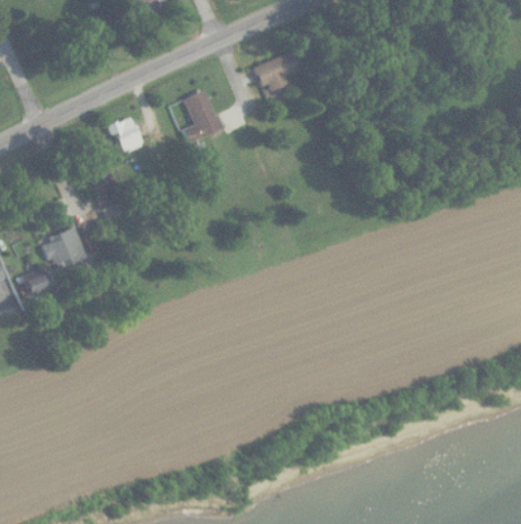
[(302,69),(294,50),(254,67),(262,86),(269,83),(271,90),(288,84),(285,76),(302,69)]
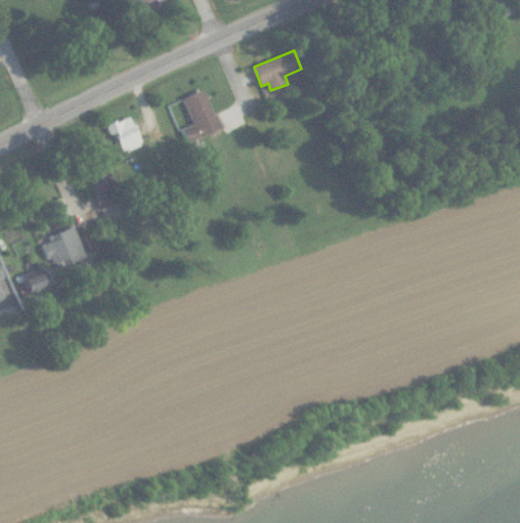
[(185,97),(197,124),(182,130),(187,142),(222,128),(206,89),(185,97)]
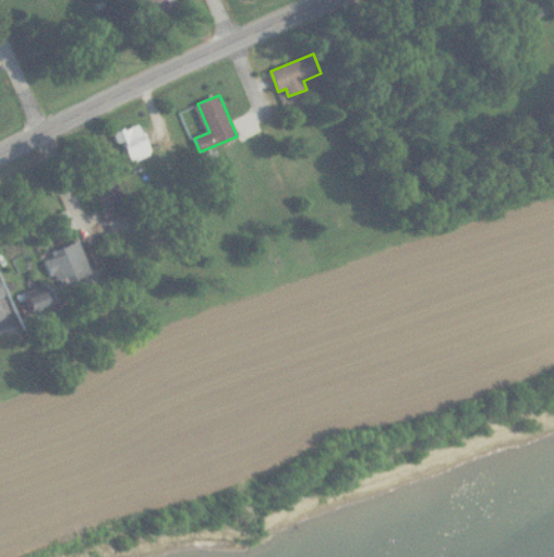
[(131,164),(153,153),(140,123),(117,133),(131,164)]
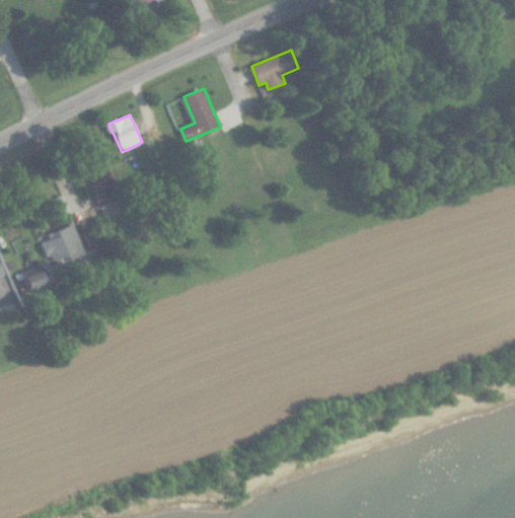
[(89,167),(99,202),(120,196),(109,161),(89,167)]
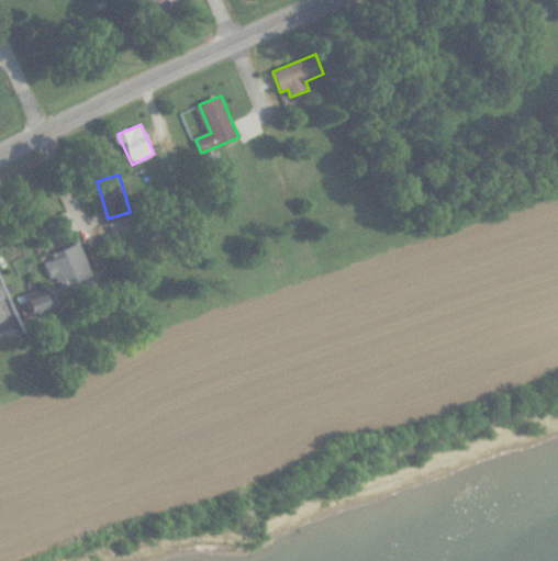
[(46,262),(53,279),(58,277),(63,287),(93,275),(81,243),(53,254),(55,259),(46,262)]
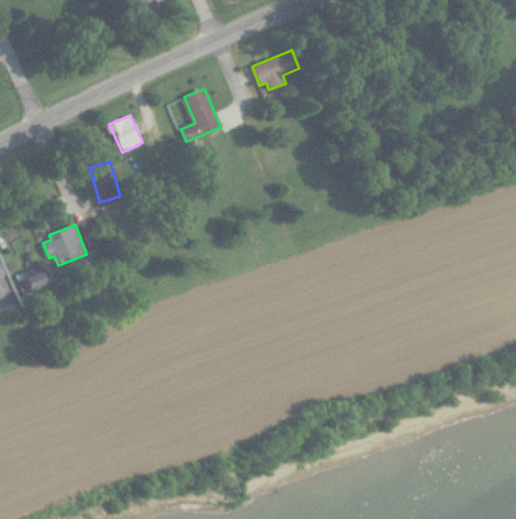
[(50,286),(46,270),(24,275),(28,292),(50,286)]
